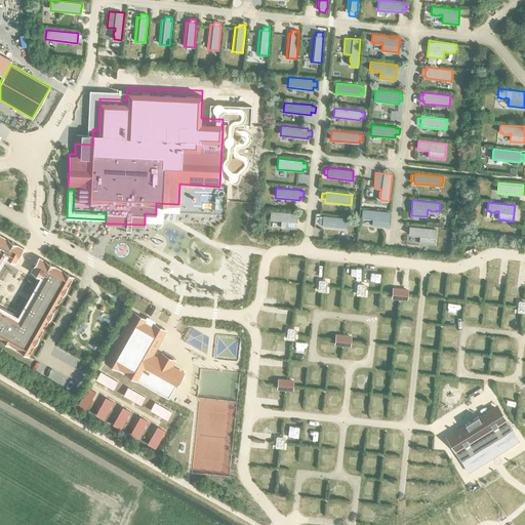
[(177,212),(178,204),(156,203),(156,214),(145,213),(145,221),(162,221),(163,211),(177,212)]
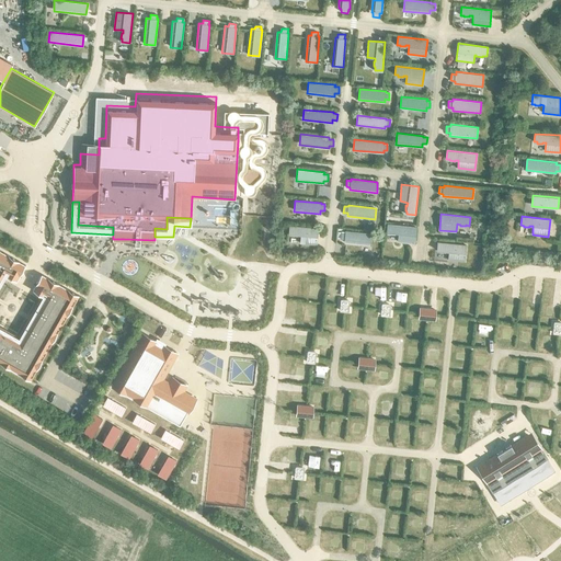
[(415,243),(416,227),(388,224),(387,232),(389,232),(389,233),(395,235),(395,233),(399,233),(399,241),(415,243)]
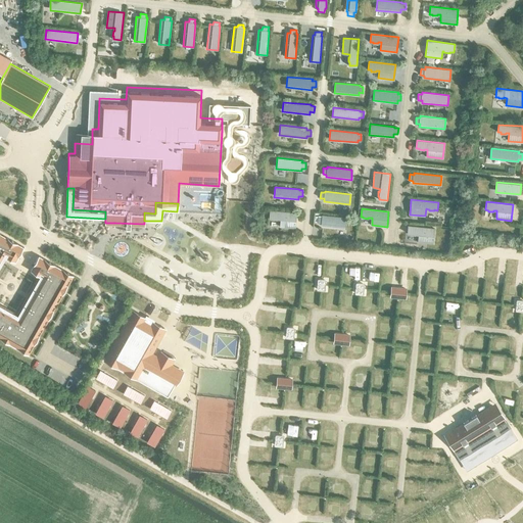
[(296,212),(270,210),(269,219),(272,219),(272,220),(277,221),(277,220),(280,220),(279,227),(295,228),(296,212)]
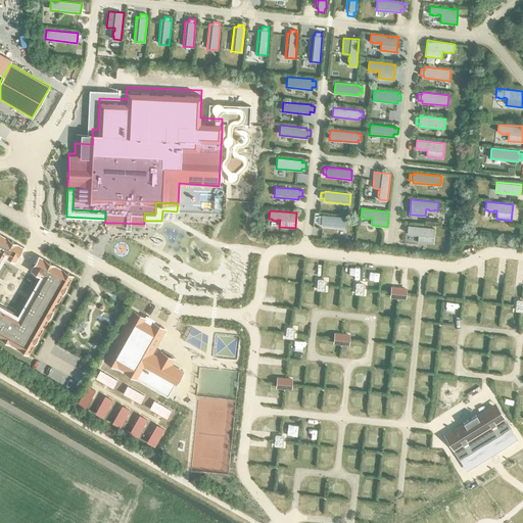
[(321,226),(345,229),(346,218),(322,216),(322,217),(318,217),(317,223),(321,224),(321,226)]
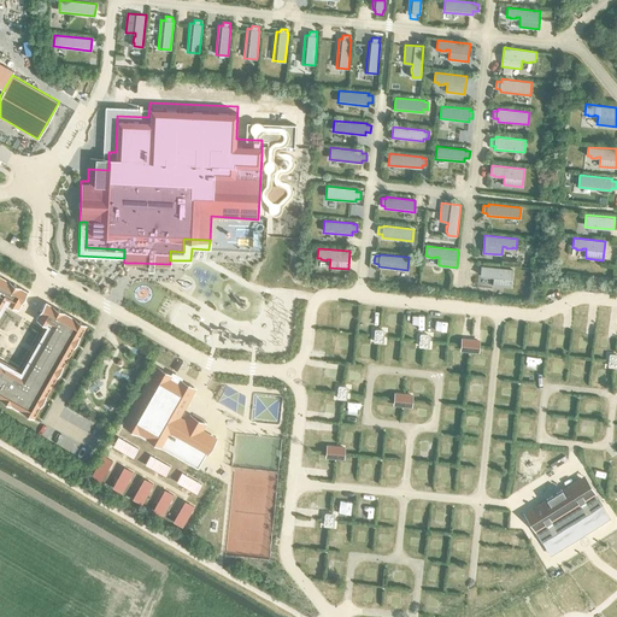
[(513,269),(481,265),(480,276),(485,276),(485,277),(491,278),(491,277),(493,277),(493,286),(511,288),(513,269)]
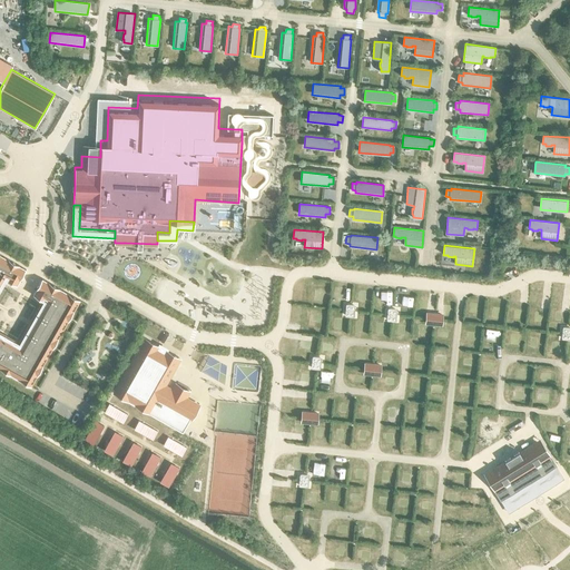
[(0,283),(3,278),(17,286),(26,269),(0,255),(0,283)]
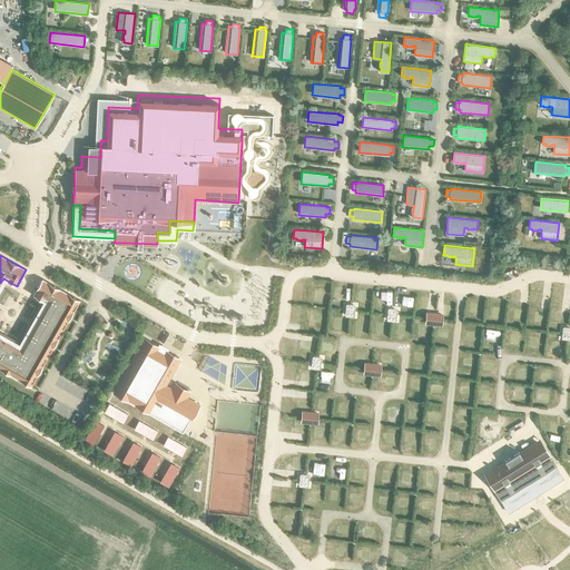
[(46,303),(7,373),(27,384),(76,298),(42,278),(32,295),(46,303)]
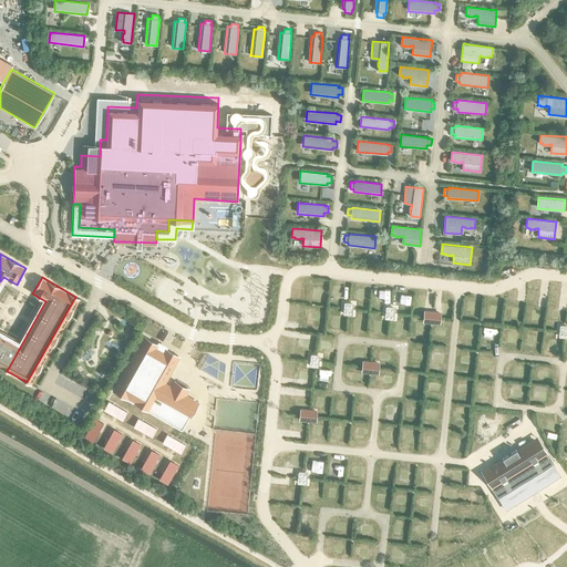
[(352,315),(353,303),(352,303),(344,302),(343,302),(343,315),(351,316),(352,315)]
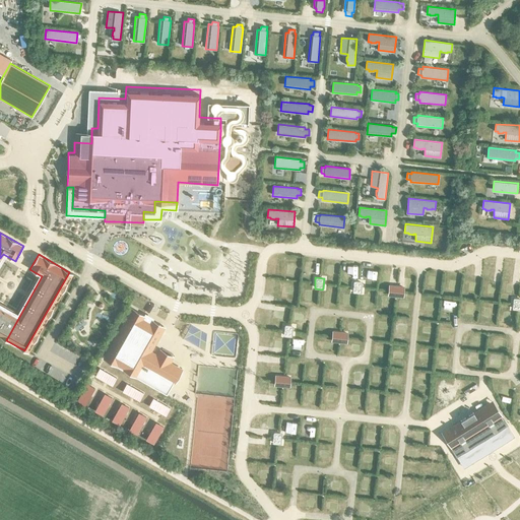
[(362,281),(354,281),(353,281),(352,291),(353,293),(361,293),(362,293),(362,282),(362,281)]
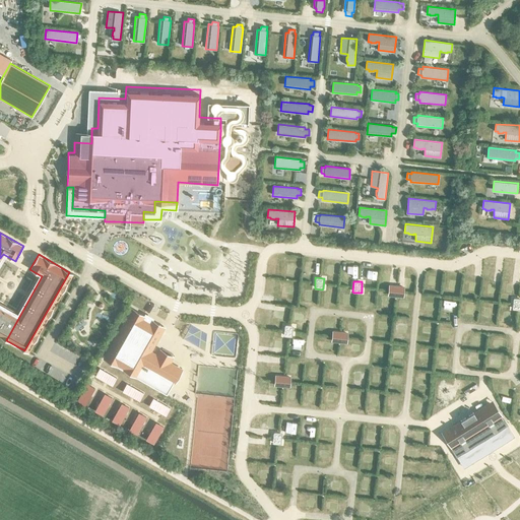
[(402,287),(390,286),(389,295),(402,297),(402,287)]
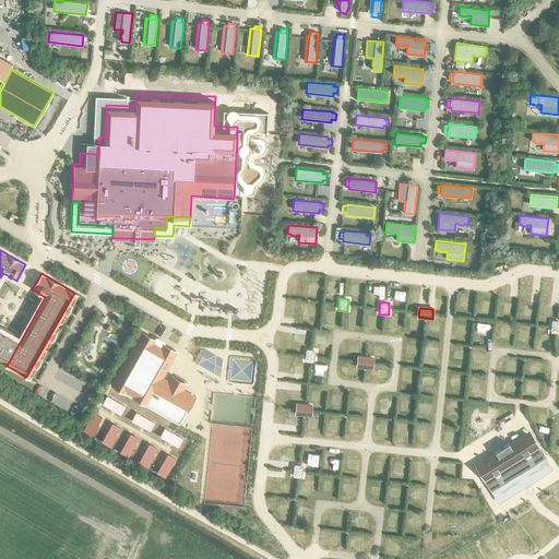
[(0,360),(0,361),(3,365),(13,347),(10,345),(13,339),(0,330),(0,356),(1,358),(0,360)]
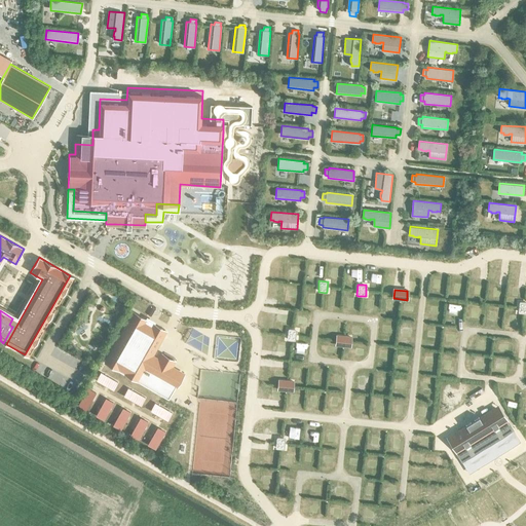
[(133,314),(105,364),(162,396),(170,383),(176,386),(183,374),(151,357),(165,332),(133,314)]
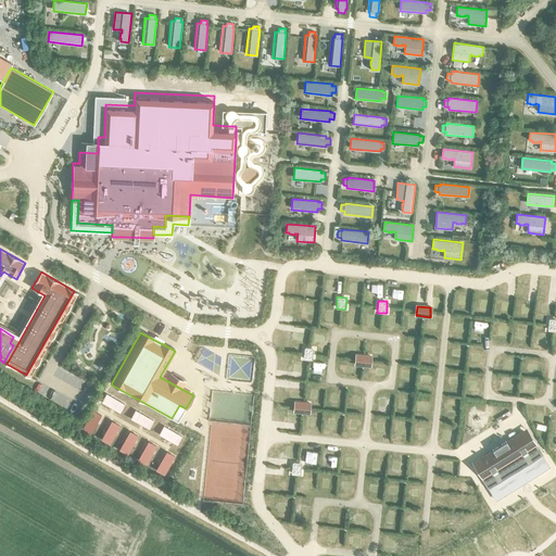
[(312,359),(314,349),(313,349),(305,348),(304,348),(303,358),(303,359),(312,361),(312,359)]
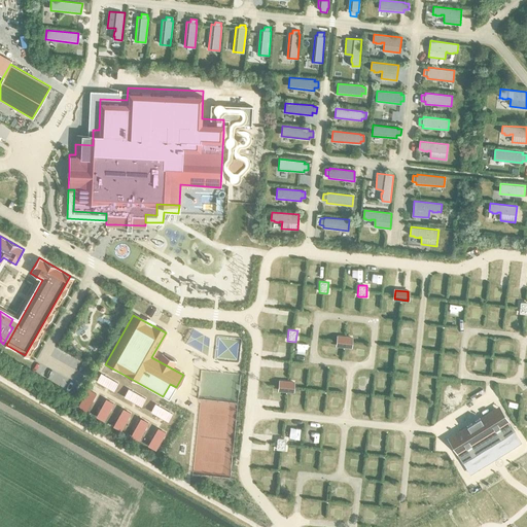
[(351,338),(338,337),(338,346),(350,347),(351,338)]
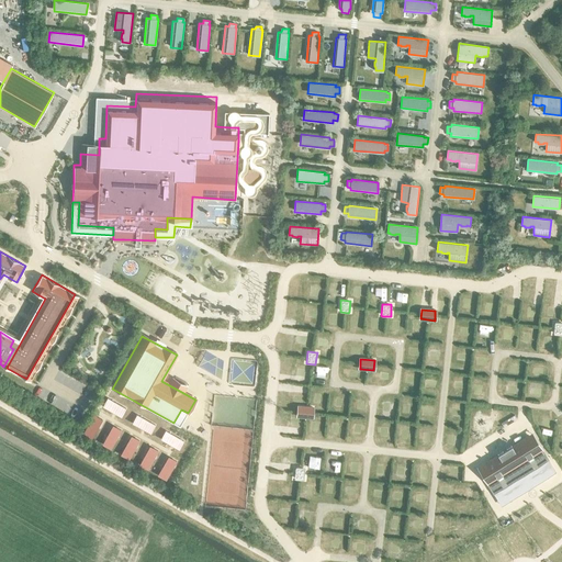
[(312,408),(299,407),(298,416),(312,417),(312,408)]
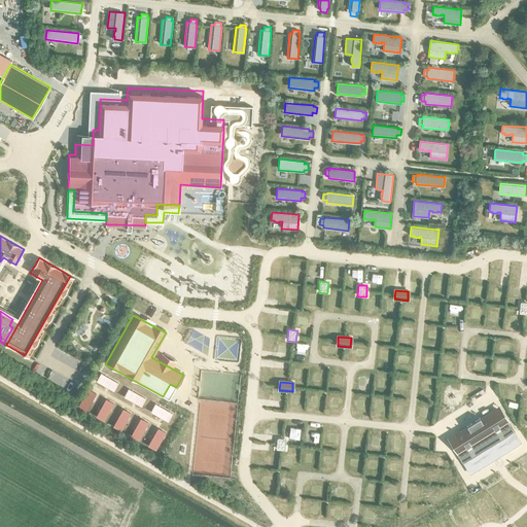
[(457,452),(463,462),(471,457),(473,462),(483,457),(485,461),(494,456),(501,452),(499,448),(507,443),(504,436),(511,432),(496,409),(476,422),(454,435),(462,449),(457,452)]
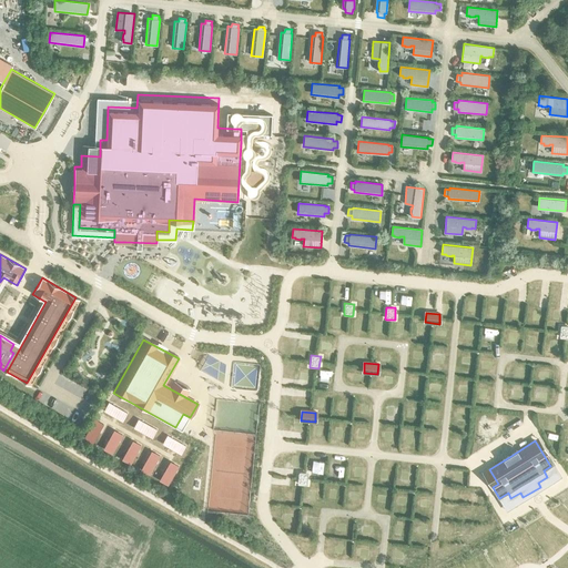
[(307,485),(308,474),(307,473),(300,472),(298,473),(297,484),(298,485),(306,485),(307,485)]
